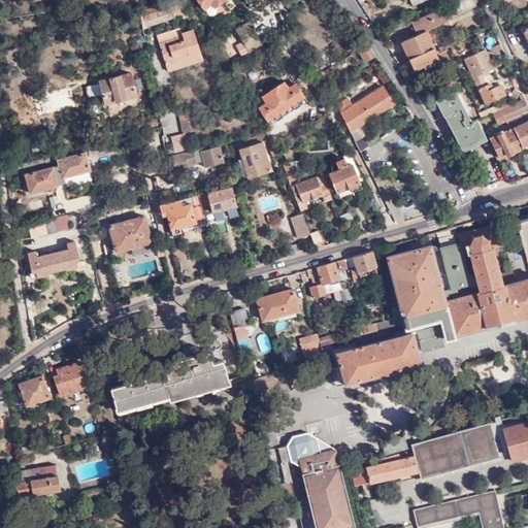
[(176,0),(169,0),(141,10),(144,20),(173,11),(171,5),(177,3),(176,0)]
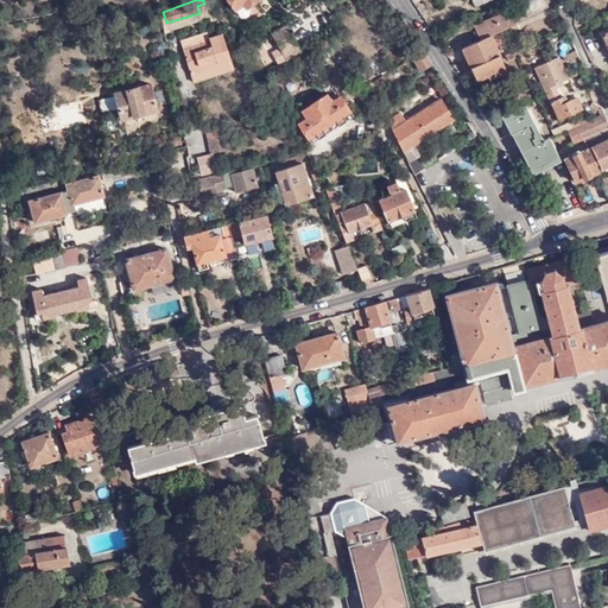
[(523,0),(527,14),(549,8),(545,0),(523,0)]
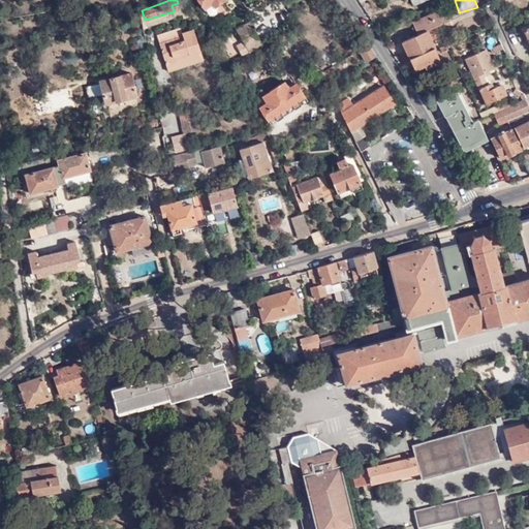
[(426,68),(442,61),(428,29),(442,23),(437,10),(431,13),(432,17),(414,24),(418,35),(404,41),(407,51),(395,56),(406,72),(413,68),(424,64),(426,68)]
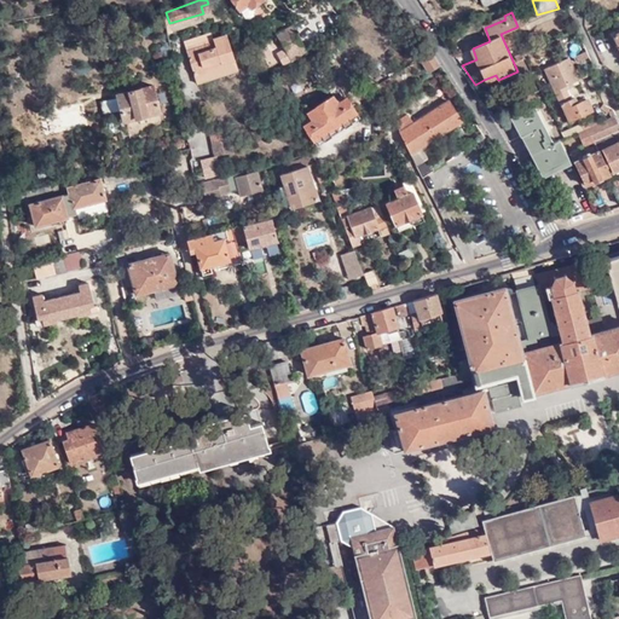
[(485,28),(505,19),(504,16),(484,24),(485,28)]
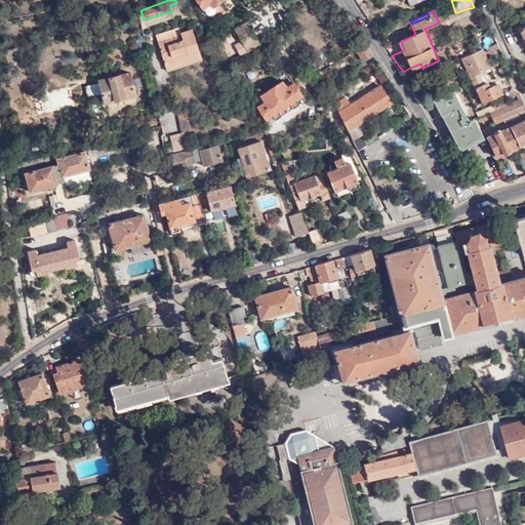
[(258,40),(247,19),(235,27),(246,47),(258,40)]
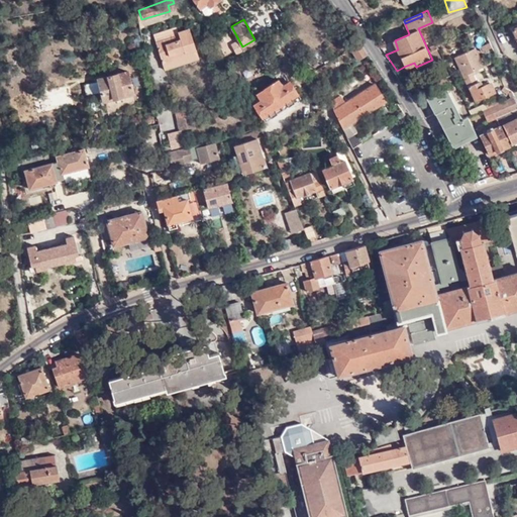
[(165,43),(162,38),(154,40),(163,62),(170,59),(169,57),(168,55),(182,48),(183,52),(195,47),(188,27),(176,31),(177,33),(179,37),(165,43)]
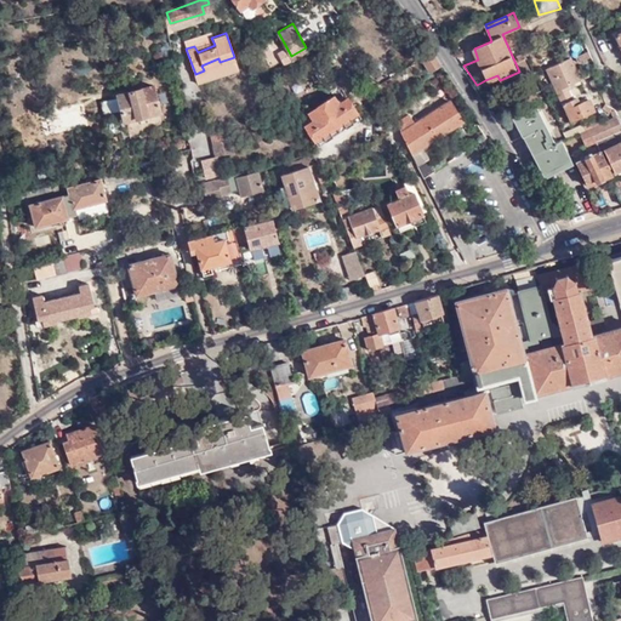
[(212,40),(194,46),(198,52),(215,45),(212,40)]
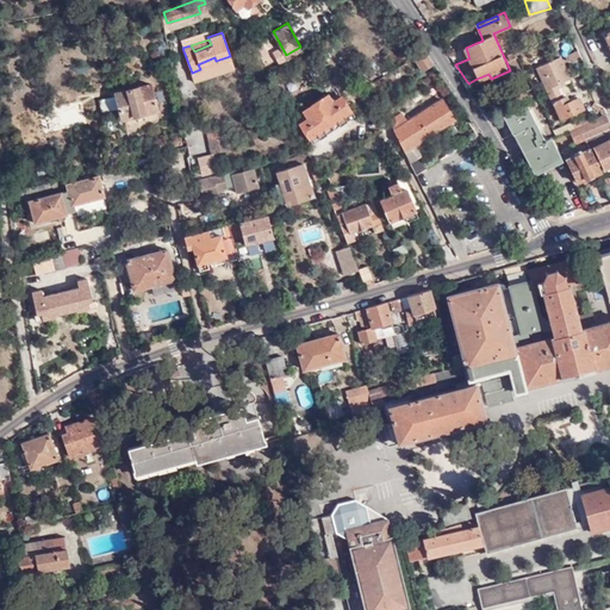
[(431,62),(423,49),(412,56),(421,69),(431,62)]
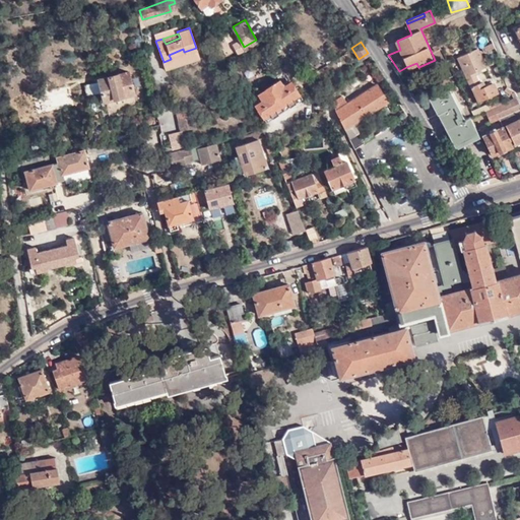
[(485,65),(477,47),(458,56),(470,84),(472,84),(478,99),(499,91),(494,81),(485,85),(483,80),(479,82),(474,70),(485,65)]
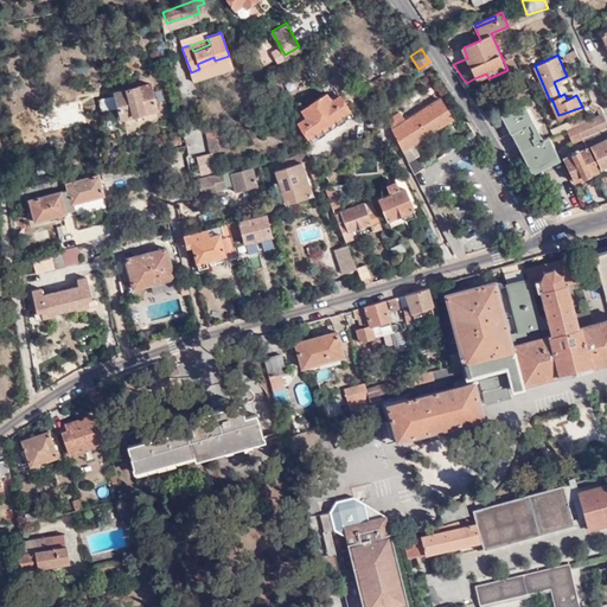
[(477,83),(489,78),(486,74),(474,78),(477,83)]
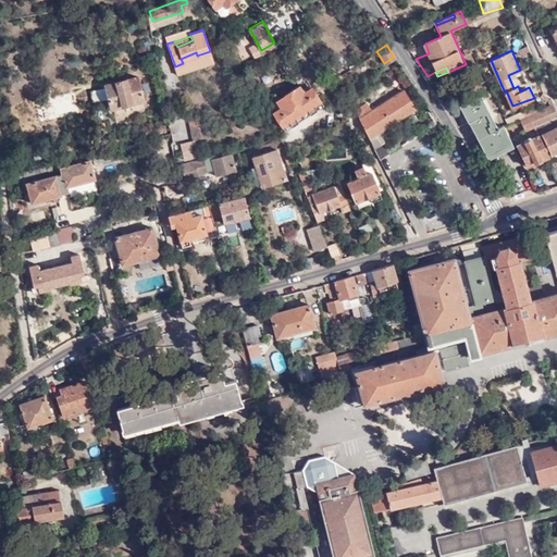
[(143,100),(137,75),(106,83),(112,108),(143,100)]
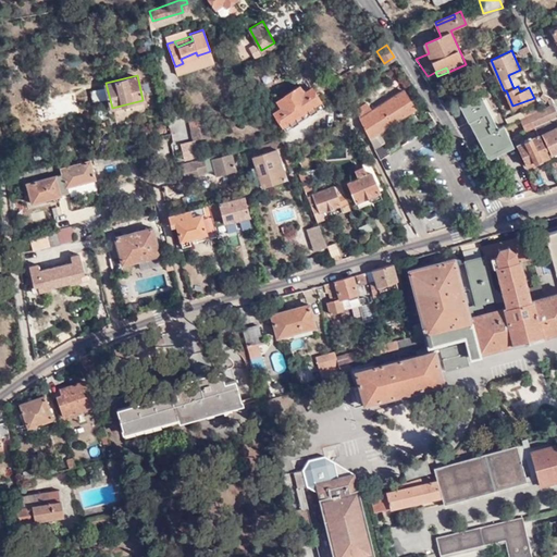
[(285,128),(324,104),(312,86),(304,90),(298,84),(275,99),(280,106),(273,110),(285,128)]
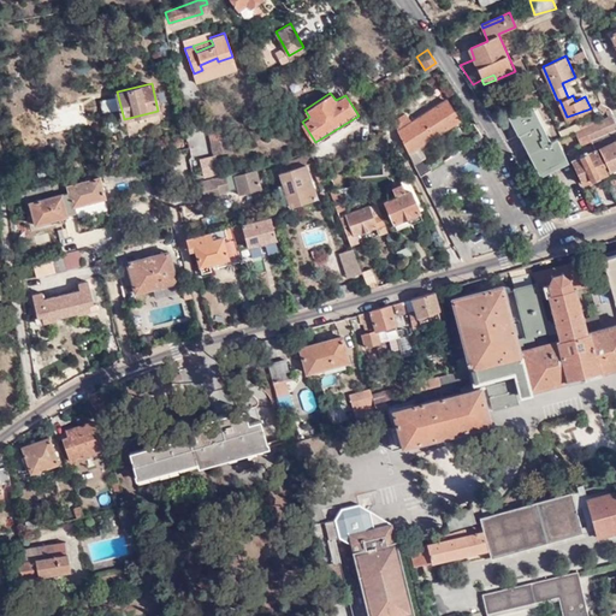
[(392,122),(413,160),(422,154),(418,146),(458,119),(445,99),(412,120),(409,118),(412,116),(410,111),(392,122)]
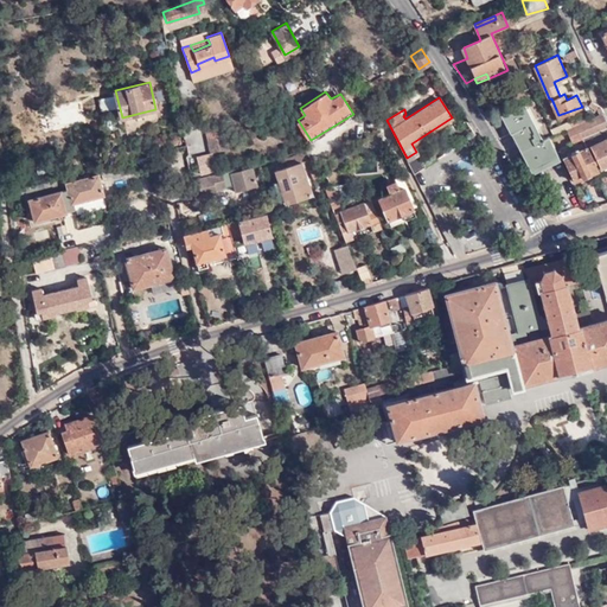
[(110,98),(97,100),(100,113),(113,112),(110,98)]
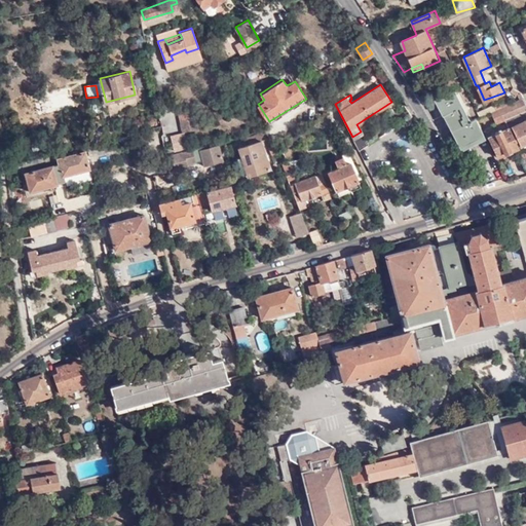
[(455,91),(435,102),(459,154),(486,141),(476,120),(471,122),(455,91)]
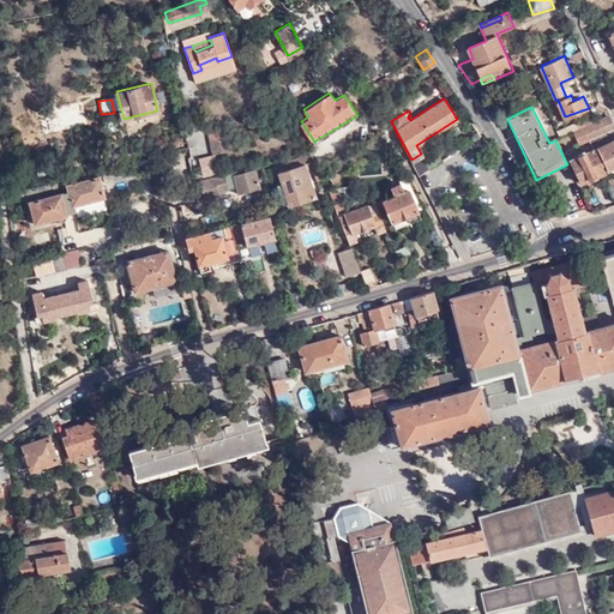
[(613,125),(609,115),(585,125),(590,138),(590,139),(591,139),(613,127),(613,125)]
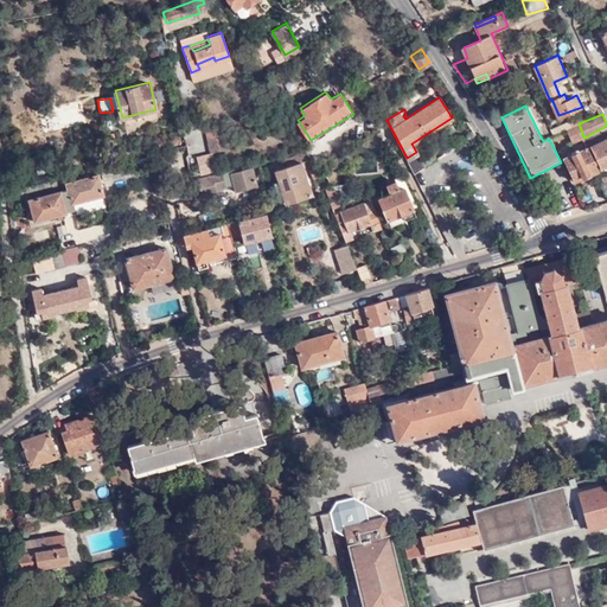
[(224,134),(222,123),(205,127),(208,139),(224,134)]
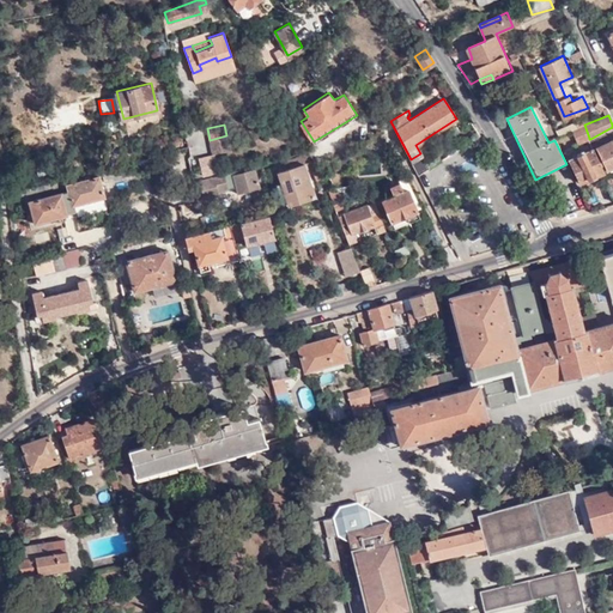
[(574,129),(580,143),(589,139),(589,138),(584,125),(574,129)]
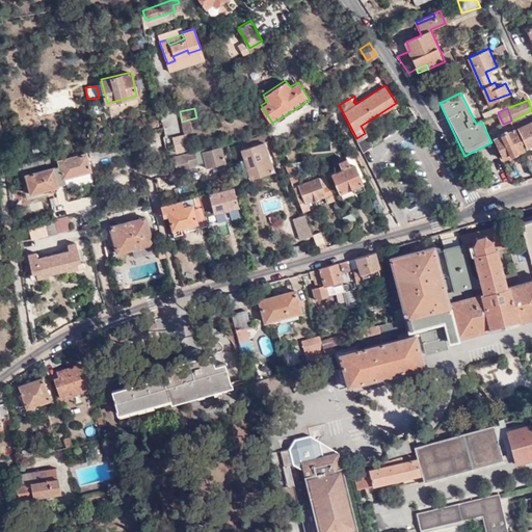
[(531,120),(531,110),(512,121),(513,124),(515,128),(517,127),(531,120)]
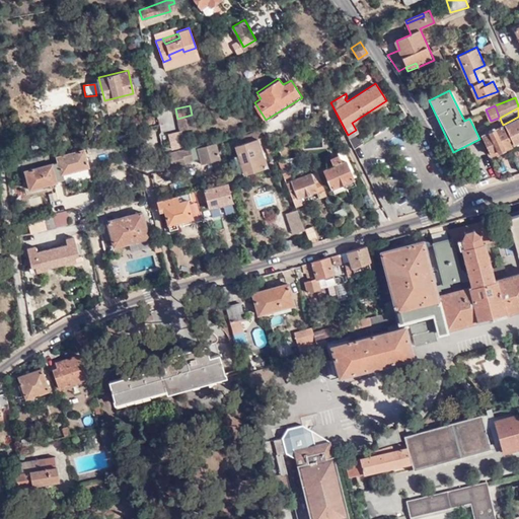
[(514,143),(518,140),(518,117),(505,124),(514,143)]
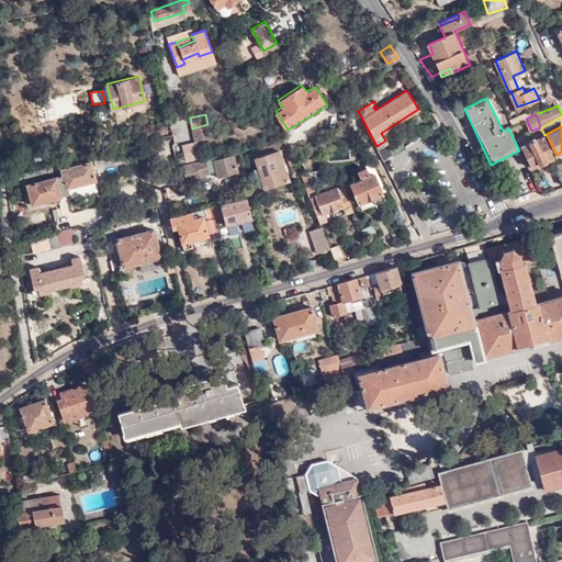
[(523,145),(531,166),(553,157),(544,135),(542,131),(540,132),(541,136),(523,145)]
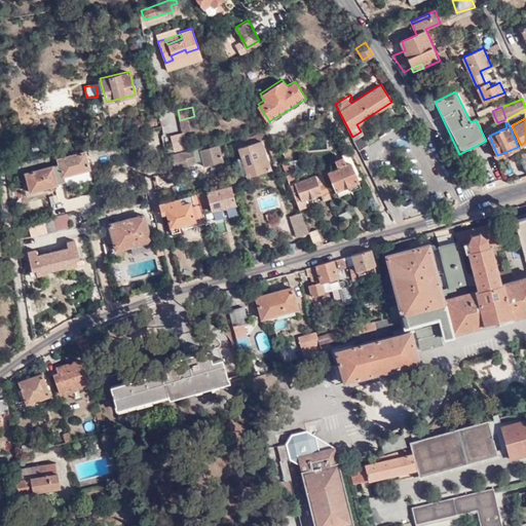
[(353,139),(360,150),(369,144),(363,133),(353,139)]
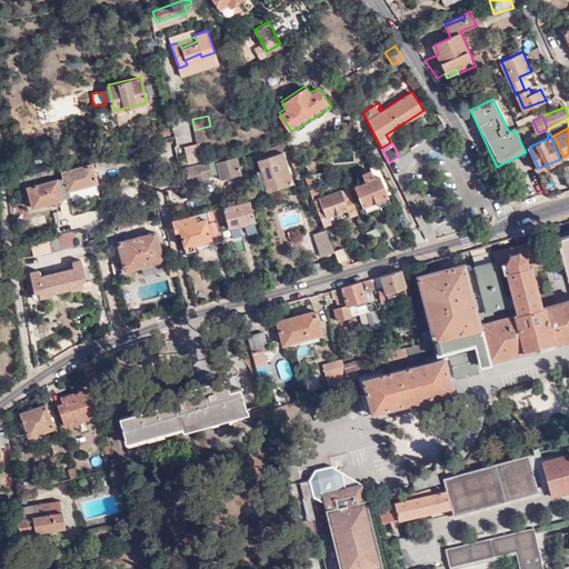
[(182,148),(187,166),(201,162),(198,145),(182,148)]
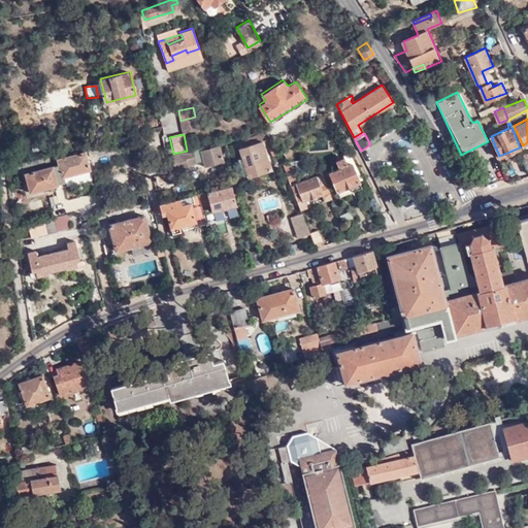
[(236,149),(244,171),(246,178),(270,170),(268,163),(260,141),(236,149)]
